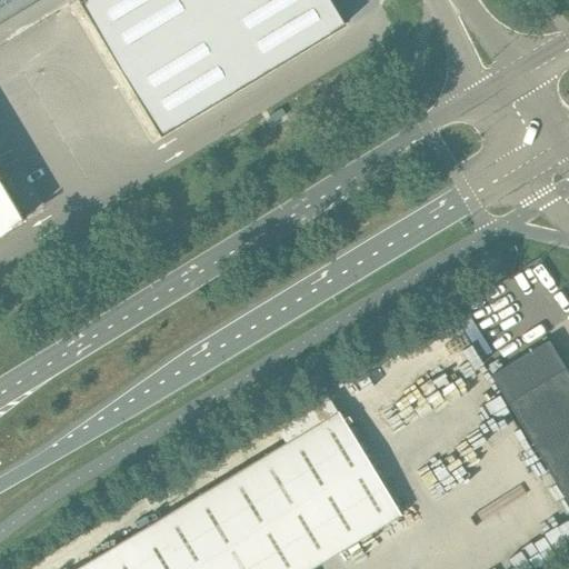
[(0,0),(0,21),(35,0),(0,0)]
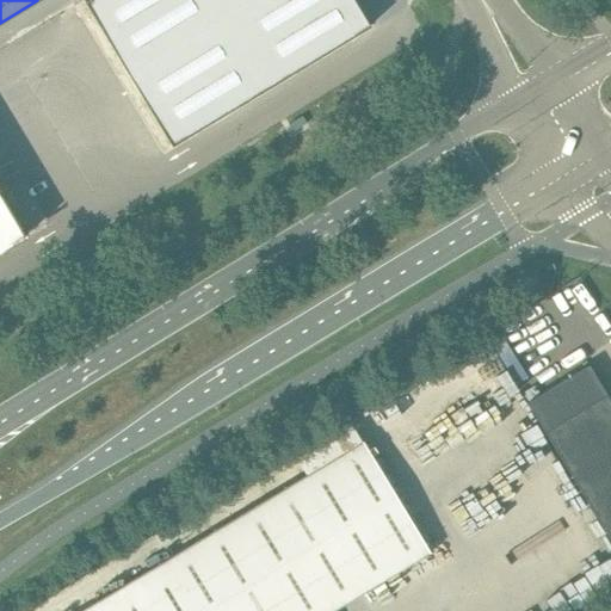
[(355,0),(87,0),(85,2),(172,146),(371,26),(355,0)]
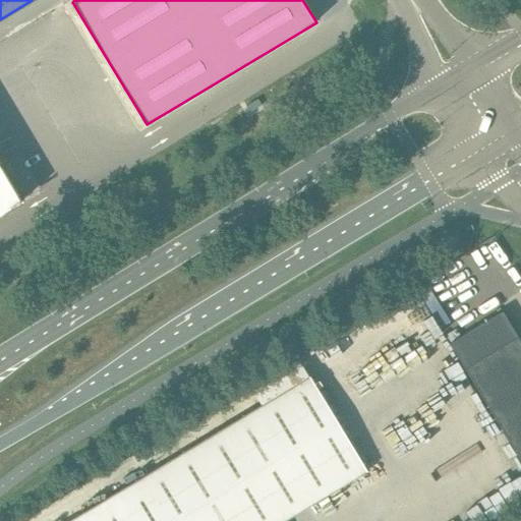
[(0,166),(0,214),(21,201),(0,166)]
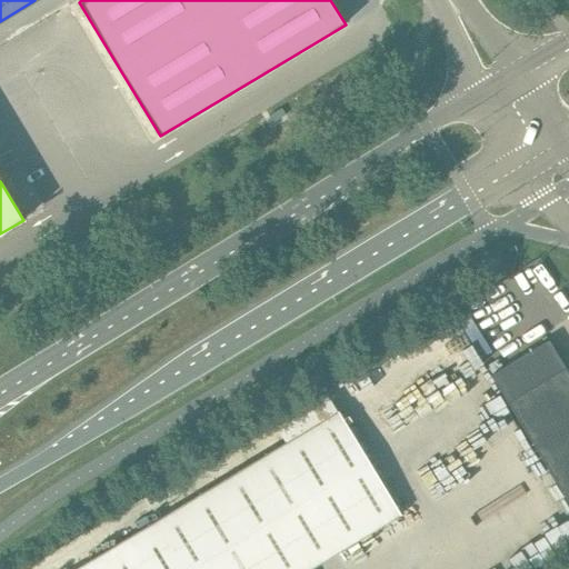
[(491,375),(507,401),(568,502),(568,373),(548,340),(491,375)]
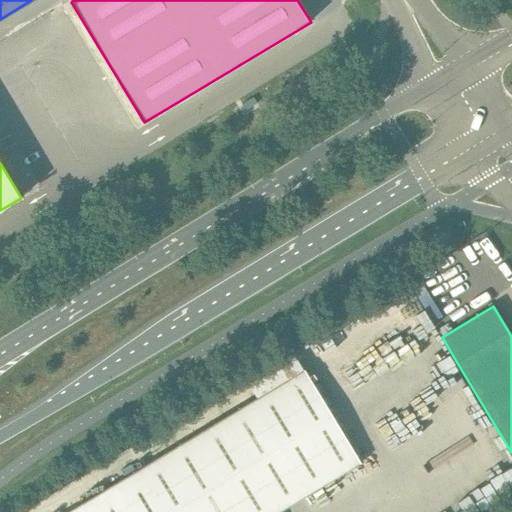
[(258,398),(67,511),(277,511),(360,462),(303,370),(258,398)]
